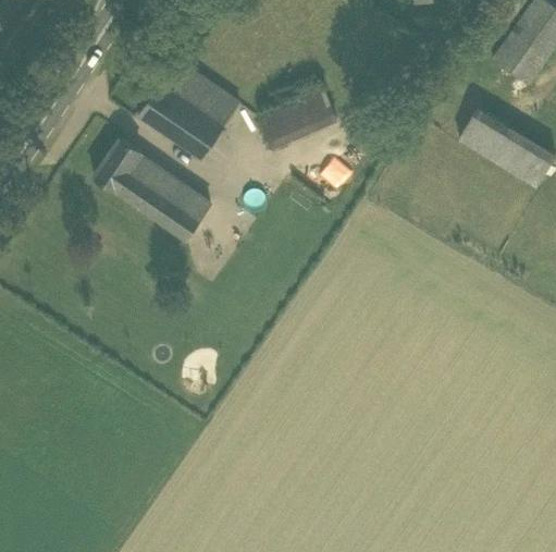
[(529,87),(555,49),(555,12),(539,0),(533,0),(491,60),(529,87)]
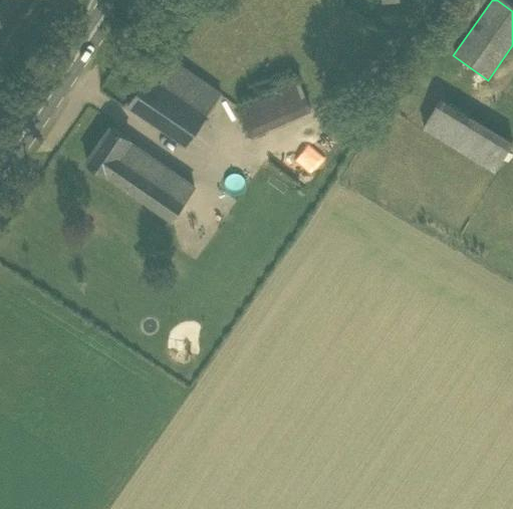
[(207,118),(159,86),(147,78),(126,107),(186,149),(207,118)]
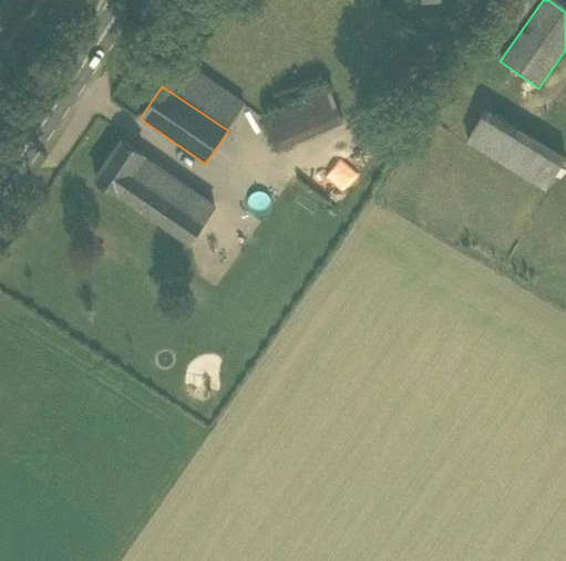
[(275,154),(342,125),(330,96),(263,125),(275,154)]
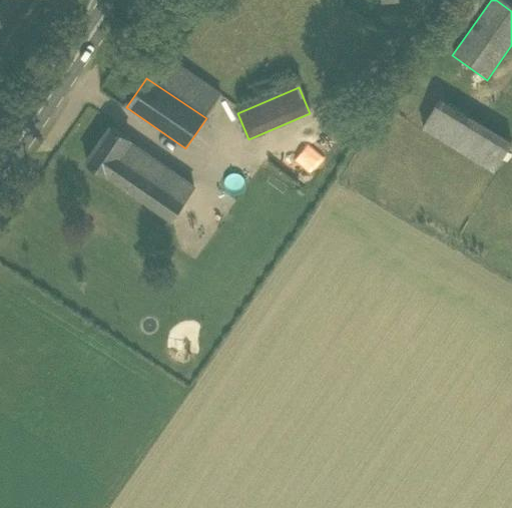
[(495,173),(511,143),(511,141),(438,101),(420,132),(495,173)]
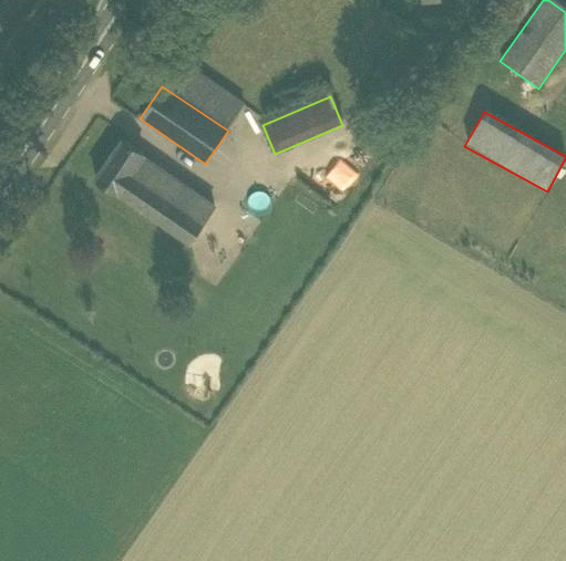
[(141,160),(142,158),(122,144),(94,183),(115,197),(116,195),(188,245),(212,210),(141,160)]
